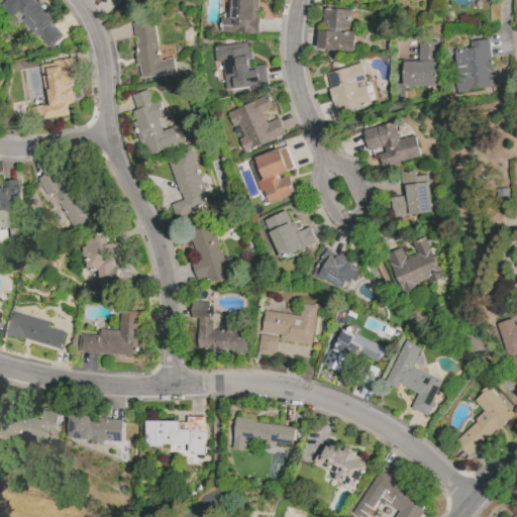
[(7,0),(34,0),(37,3),(40,0),(44,5),(43,6),(45,8),(46,7),(52,12),(49,15),(54,19),(52,22),(65,35),(52,48),(22,18),(18,22),(1,6),(7,0)]
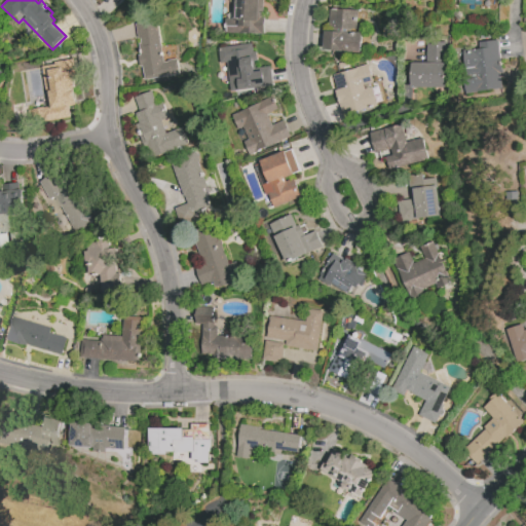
[(265,34),(225,33),(225,19),(234,20),(234,0),(264,0),(264,15),(265,16),(265,34)]
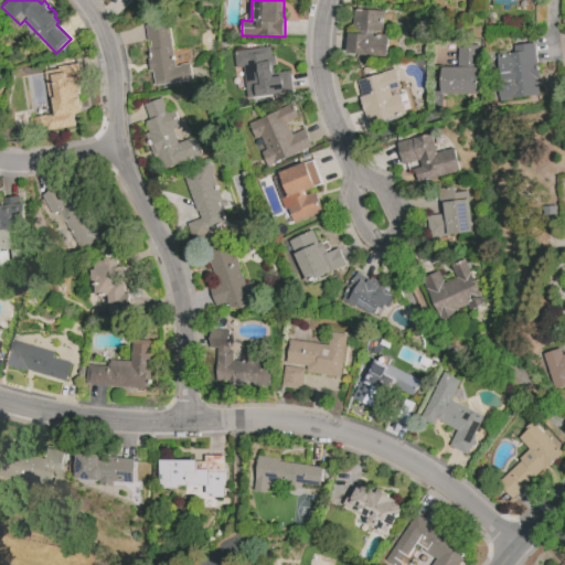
[(349,33),(360,33),(360,30),(354,30),(355,10),(384,11),(383,32),(377,31),(377,34),(392,35),(391,56),(377,55),(377,56),(361,56),(362,54),(349,54),(349,33)]
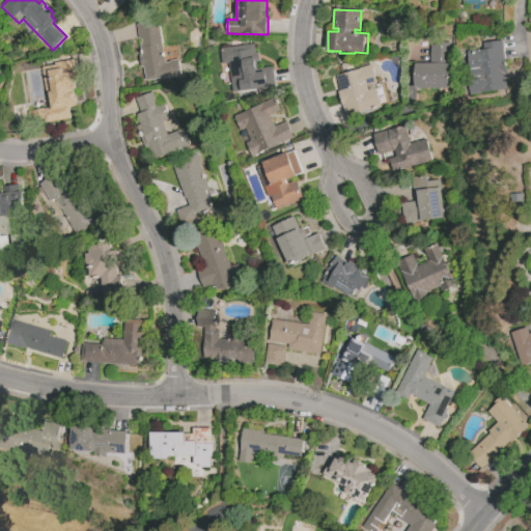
[(146,82),(144,67),(142,67),(140,56),(143,55),(142,49),(140,50),(139,44),(143,44),(142,38),(139,38),(136,24),(143,23),(143,26),(155,25),(155,21),(161,20),(162,27),(160,27),(166,63),(170,62),(170,61),(179,59),(182,77),(146,82)]
